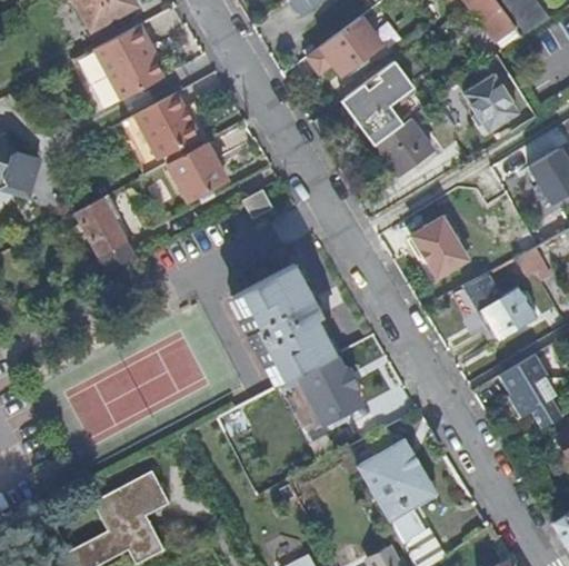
[(136,5),(133,0),(71,0),(72,3),(75,7),(81,9),(93,29),(136,5)]
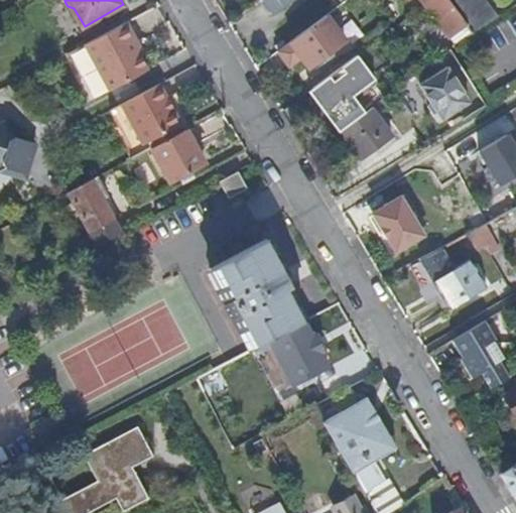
[(429,0),(424,4),(450,37),(468,24),(448,0),(429,0)]
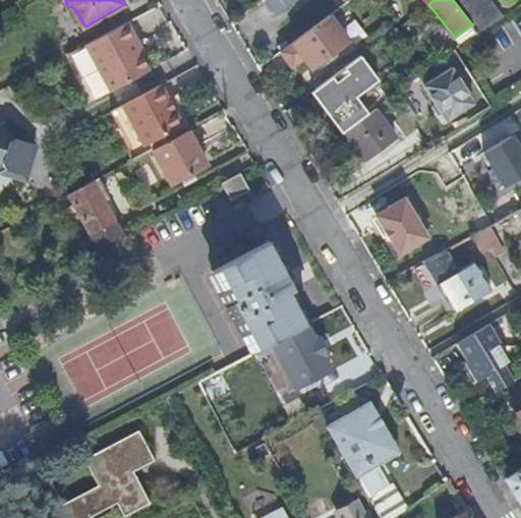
[(453,0),(472,24),(478,32),(503,15),(490,0),(453,0)]
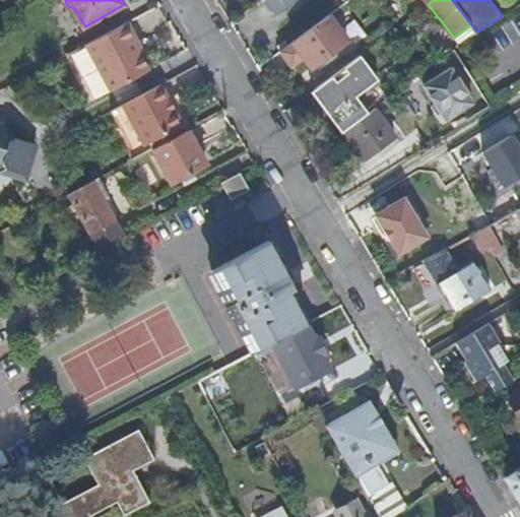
[(329,15),(280,51),(291,66),(305,57),(312,67),(348,41),(329,15)]
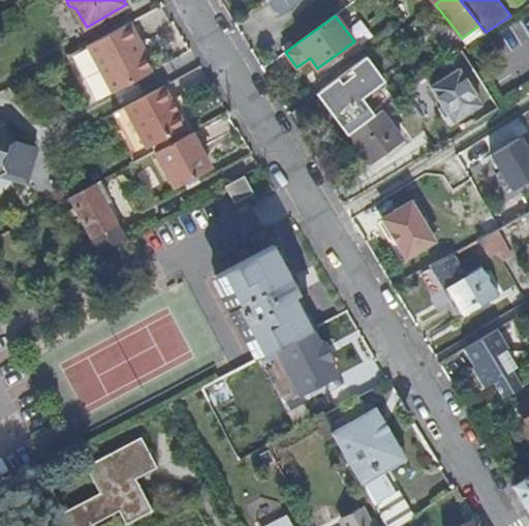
[(148,50),(131,21),(127,23),(144,53),(148,50)]
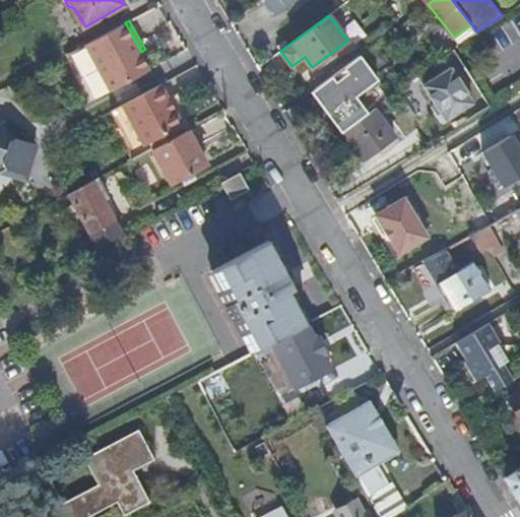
[(141,52),(125,22),(70,53),(93,94),(95,100),(150,69),(141,52)]
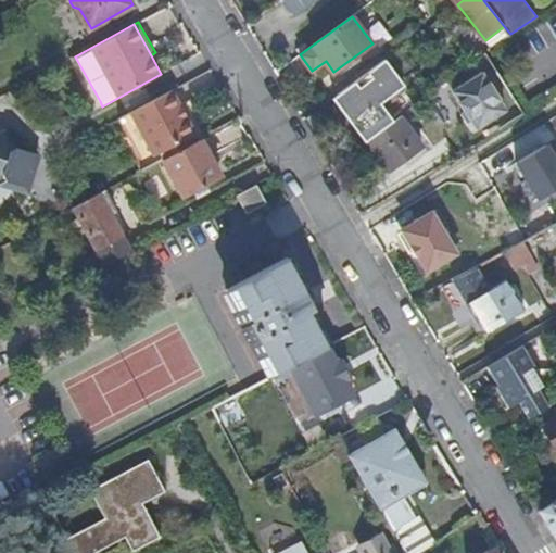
[(487,50),(463,67),(501,129),(502,128),(526,113),(487,50)]
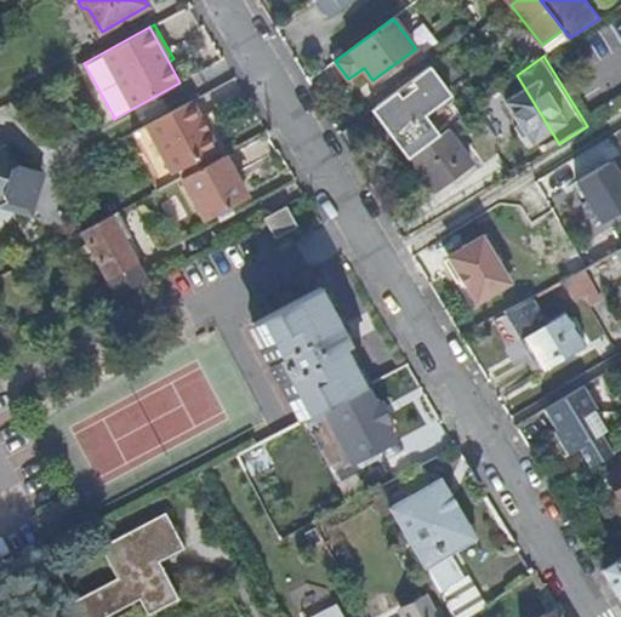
[(436,62),(431,66),(448,86),(453,83),(436,62)]
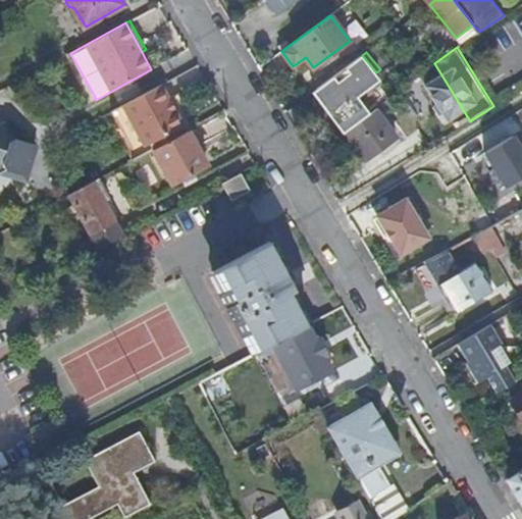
[(362,55),(318,88),(349,128),(376,107),(393,95),(376,72),(362,55)]
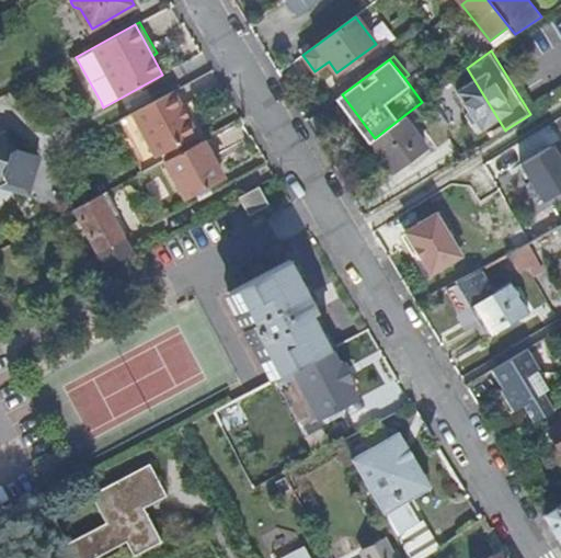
[(175,90),(121,120),(146,164),(149,169),(167,160),(203,140),(184,106),(175,90)]
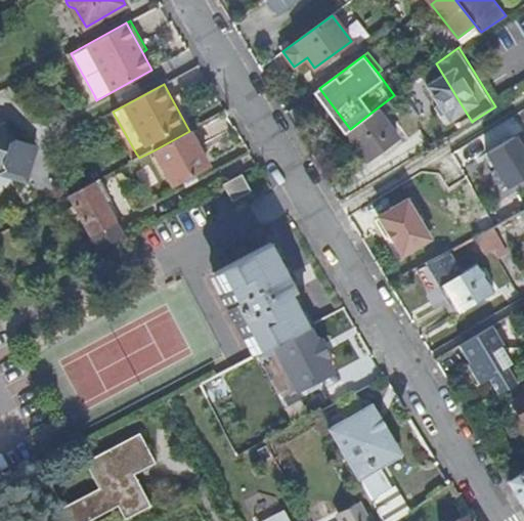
[(319,88),(315,91),(345,132),(347,131),(350,129),(319,88)]
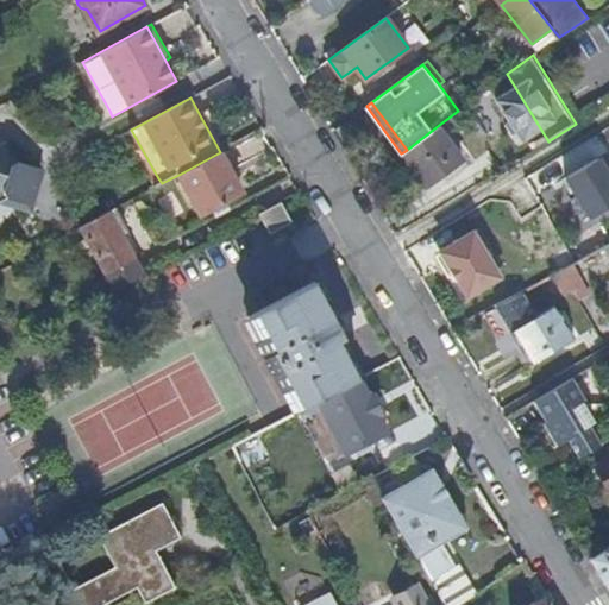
[(212,109),(200,115),(220,152),(221,151),(226,149),(217,131),(209,118),(214,114),(212,109)]
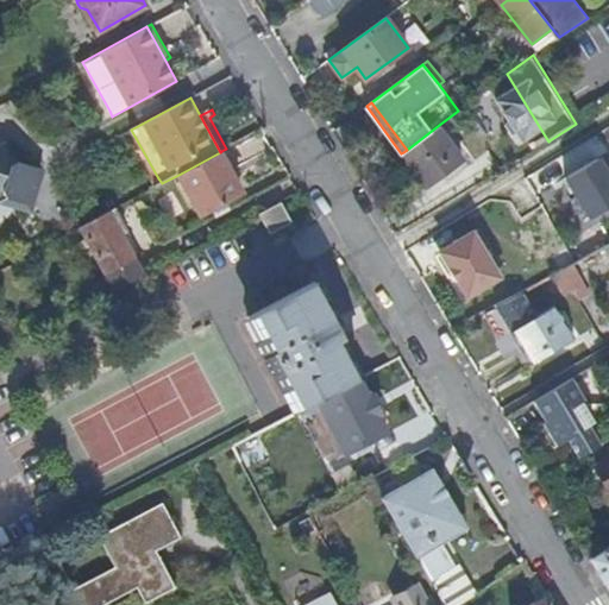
[(407,150),(403,152),(431,189),(466,163),(439,125),(407,150)]
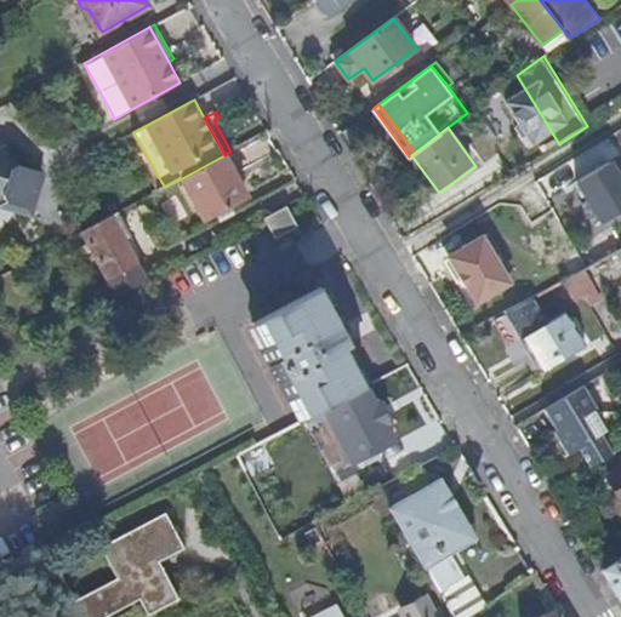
[(579,171),(607,159),(599,142),(571,155),(579,171)]
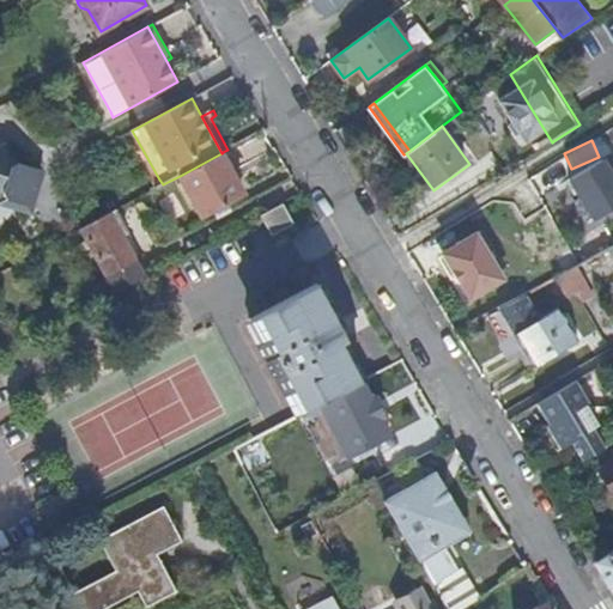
[(0,145),(0,193),(4,192),(7,199),(28,205),(38,175),(34,166),(19,163),(8,141),(0,145)]
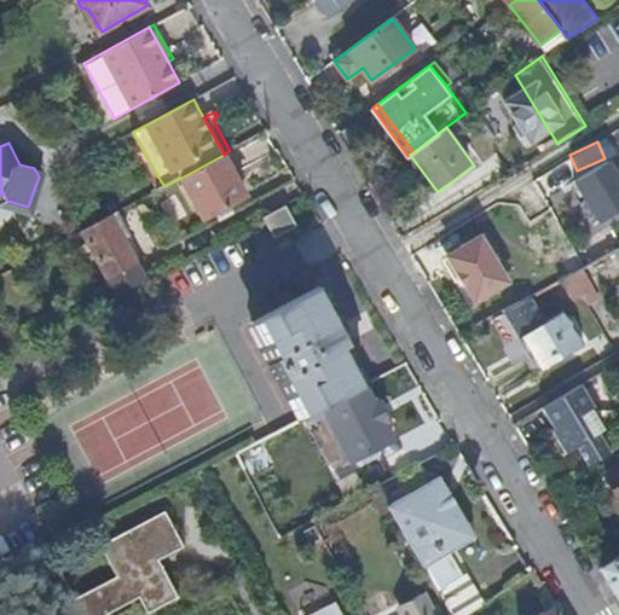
[(225,154),(224,155),(184,177),(206,216),(247,195),(225,154)]
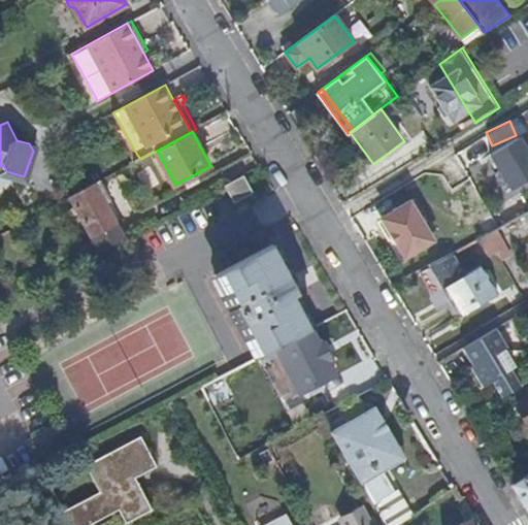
[(469,170),(482,163),(502,196),(527,179),(527,139),(523,132),(486,155),(475,139),(457,151),(469,170)]
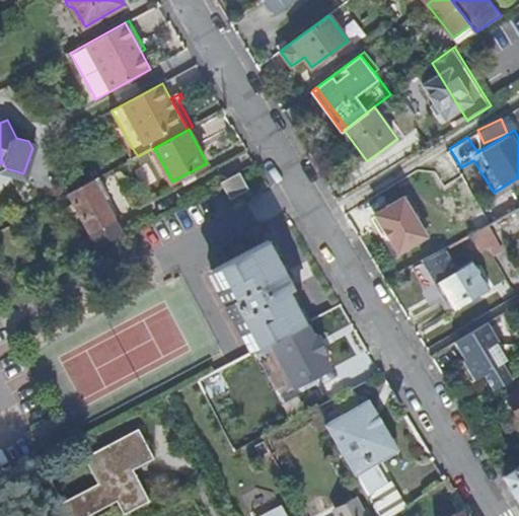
[(248,187),(239,170),(223,179),(232,196),(248,187)]
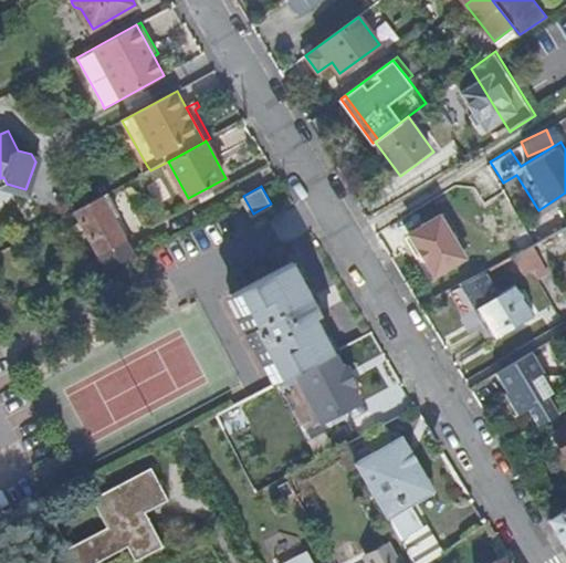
[(123,216),(111,193),(104,196),(116,219),(123,216)]
